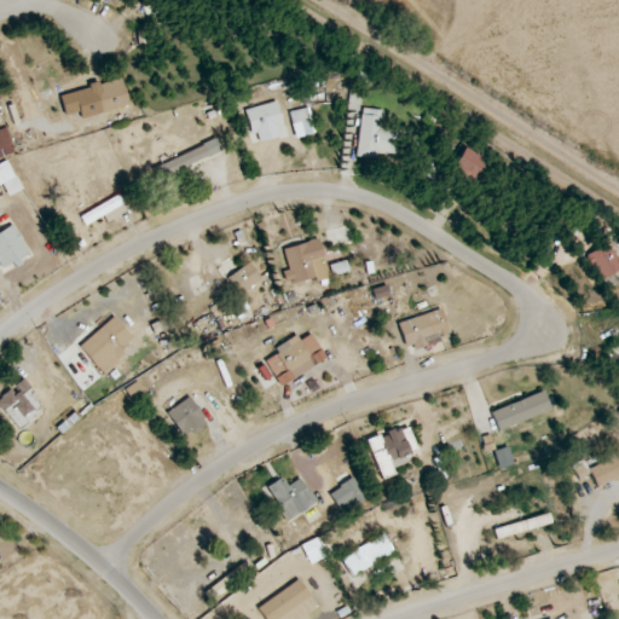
[(127,106),(122,80),(94,85),(100,113),(127,106)]
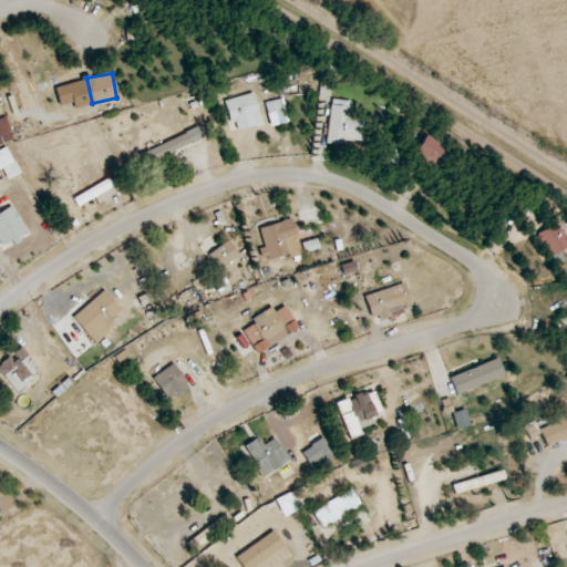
[(235,121),(237,131),(260,124),(251,93),(223,101),(229,123),(235,121)]
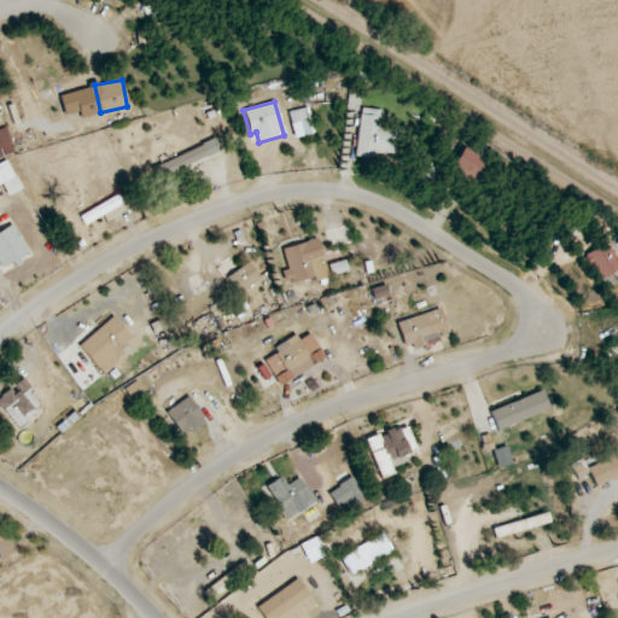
[(312,134),(305,108),(289,111),(295,138),(312,134)]
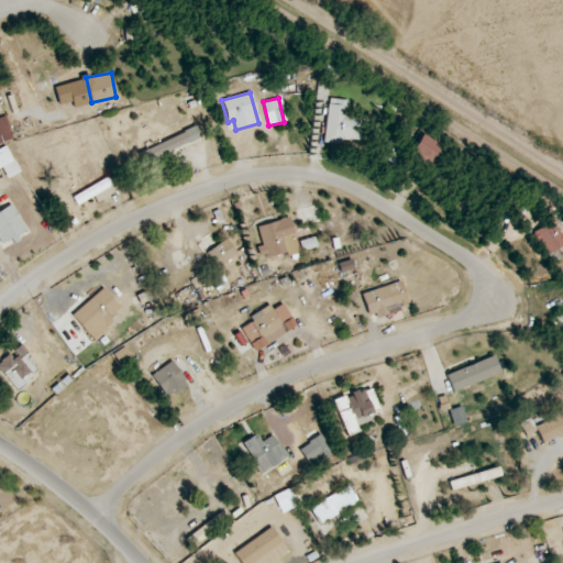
[(349,101),(329,98),(323,142),(343,144),(344,139),(360,140),(362,119),(346,117),(349,101)]
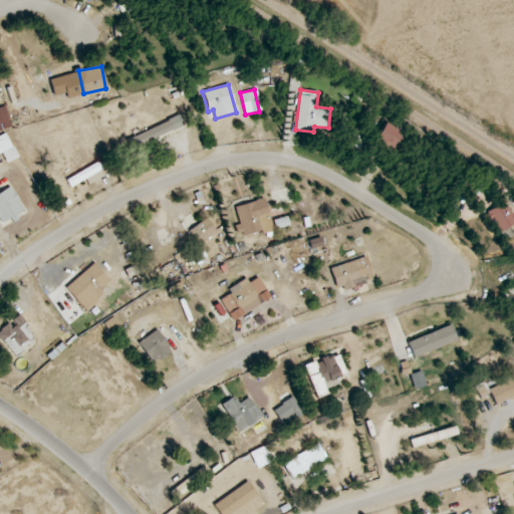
[(0,107),(0,130),(11,127),(6,106),(0,107)]
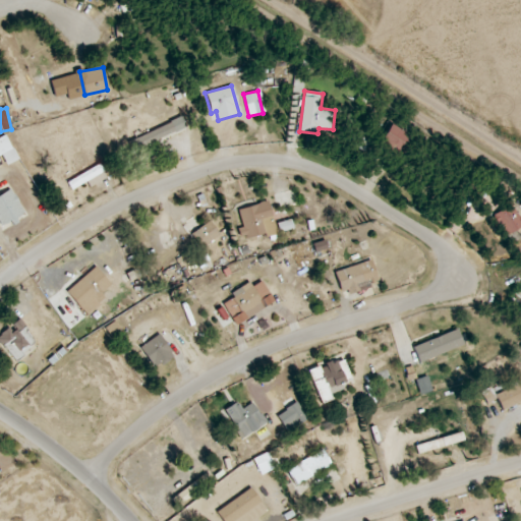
[(185,129),(182,119),(127,140),(130,150),(185,129)]
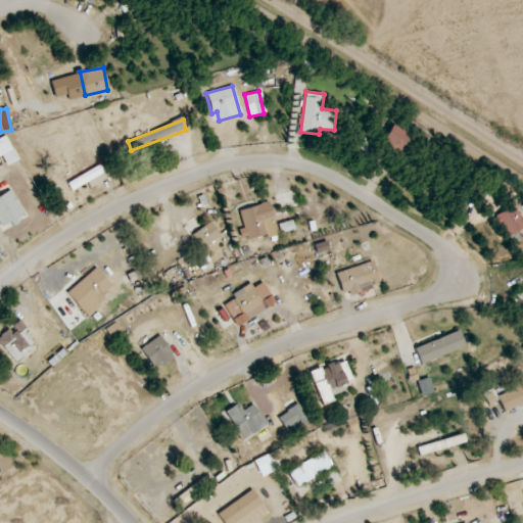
[(378,146),(399,160),(414,139),(392,125),(378,146)]
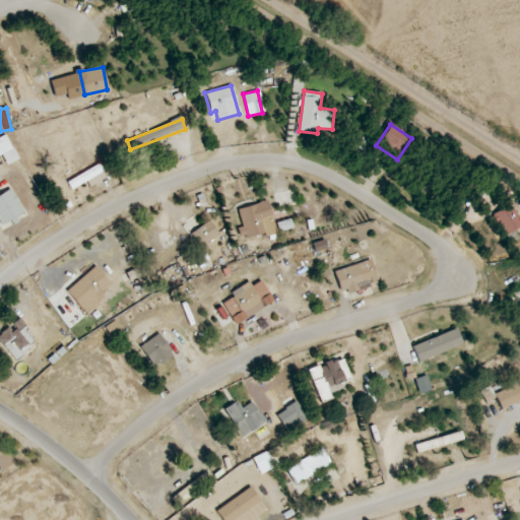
[(6,165),(18,159),(7,135),(0,138),(0,155),(2,155),(6,165)]
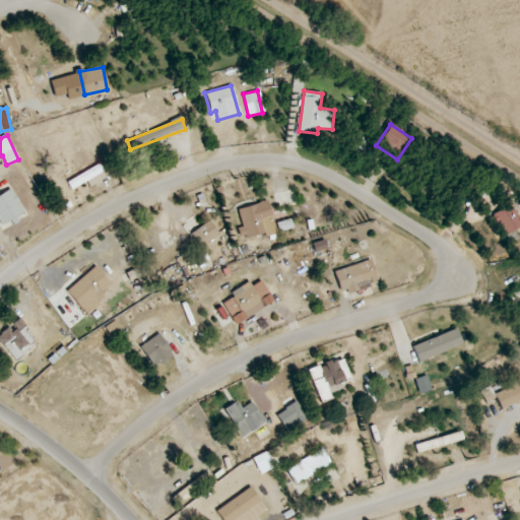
[(13,219),(25,211),(9,188),(0,194),(0,222),(2,225),(12,218),(13,219)]
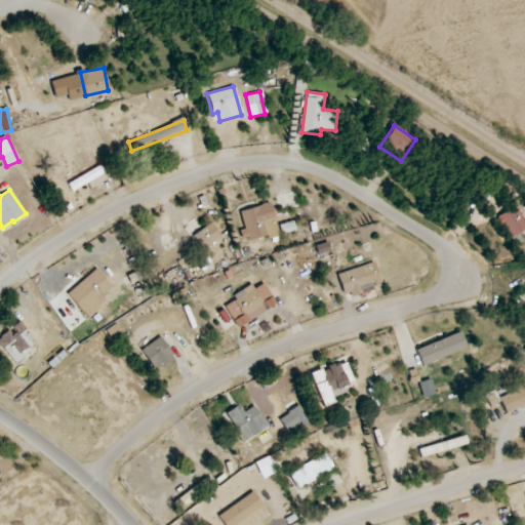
[(244,242),(268,236),(269,239),(279,237),(270,203),(240,211),(244,229),(241,230),(244,242)]
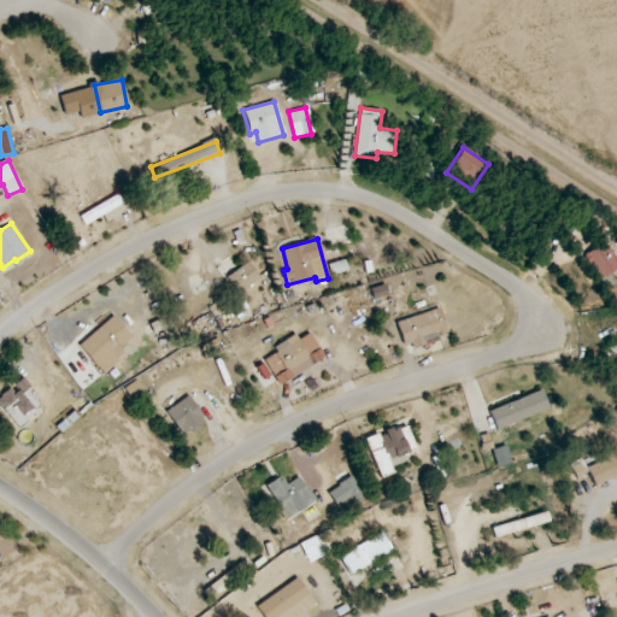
[(616,269),(616,263),(607,242),(583,253),(595,280),(616,269)]
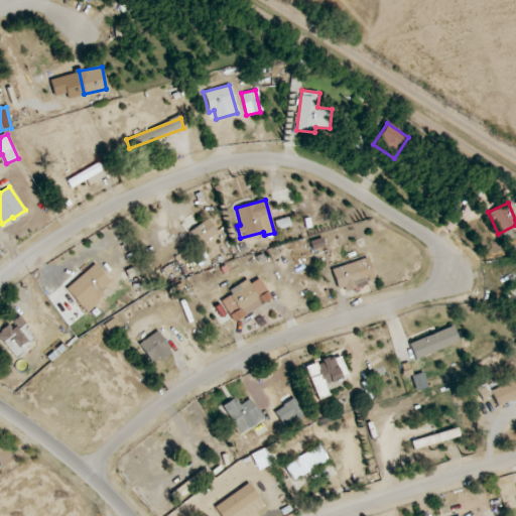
[(200,246),(218,234),(209,219),(189,231),(200,246)]
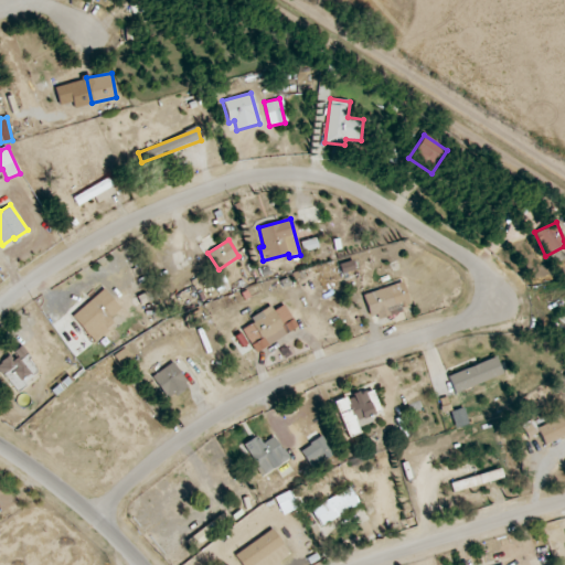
[(409,304),(402,281),(362,296),(371,320),(391,313),(390,311),(409,304)]
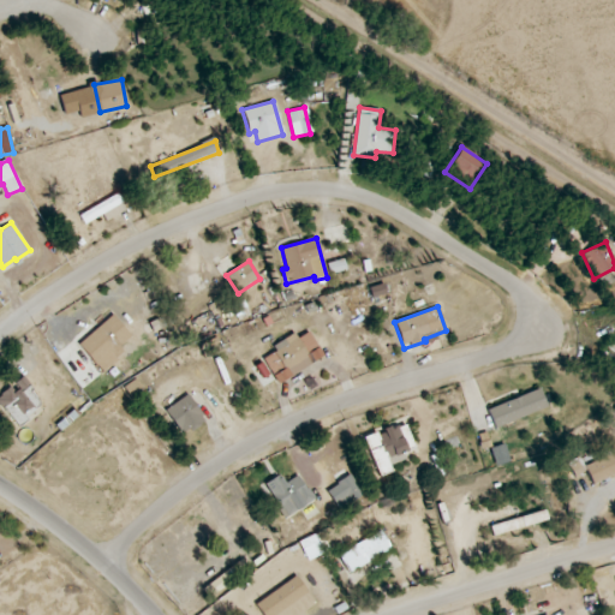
[(131,336),(115,315),(78,342),(101,372),(126,353),(120,345),(131,336)]
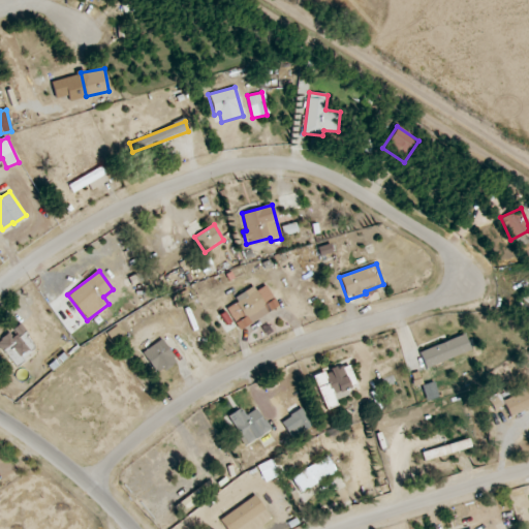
[(255,291),(252,286),(234,298),(237,302),(225,309),(239,331),(278,307),(266,285),(255,291)]
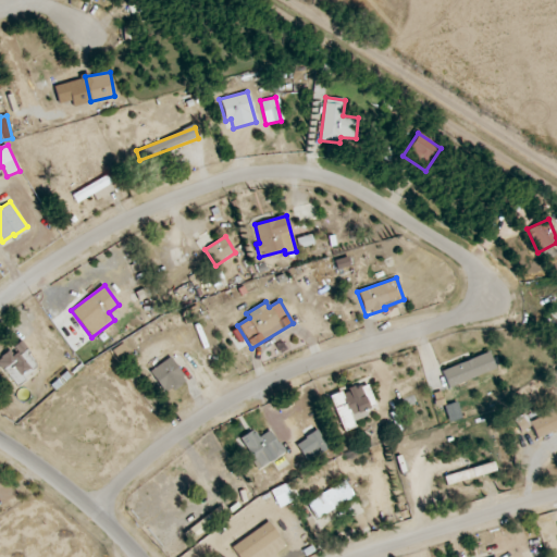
[(0,367),(15,384),(38,364),(19,342),(0,357),(0,367)]
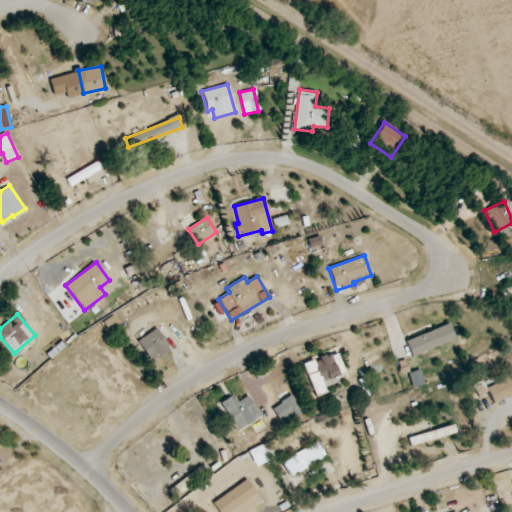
[(405,340),(411,356),(455,339),(449,324),(405,340)]
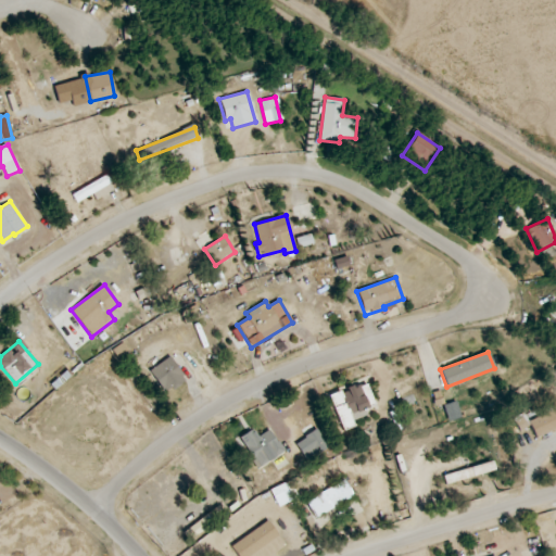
[(149,370),(164,394),(186,380),(171,356),(149,370)]
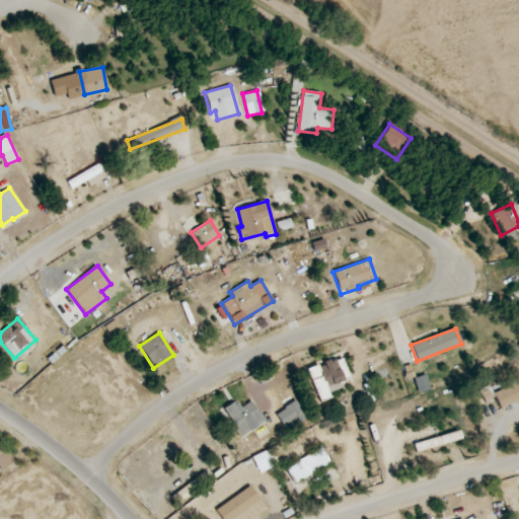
[(349,378),(341,357),(307,370),(319,401),(329,397),(327,392),(342,387),(340,381),(349,378)]
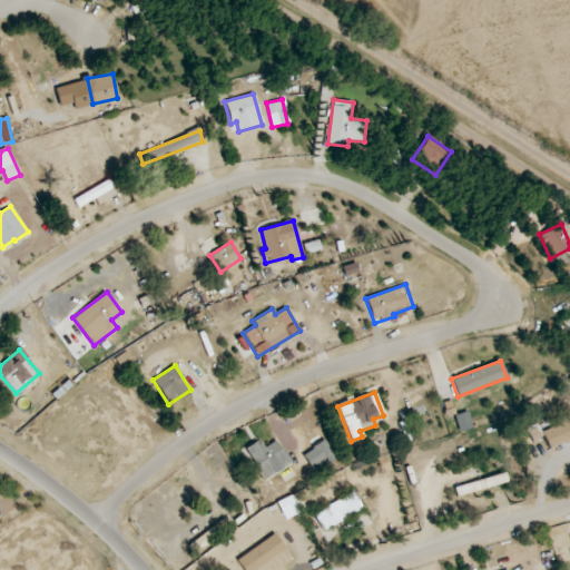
[(460,432),(472,428),(467,411),(454,415),(460,432)]
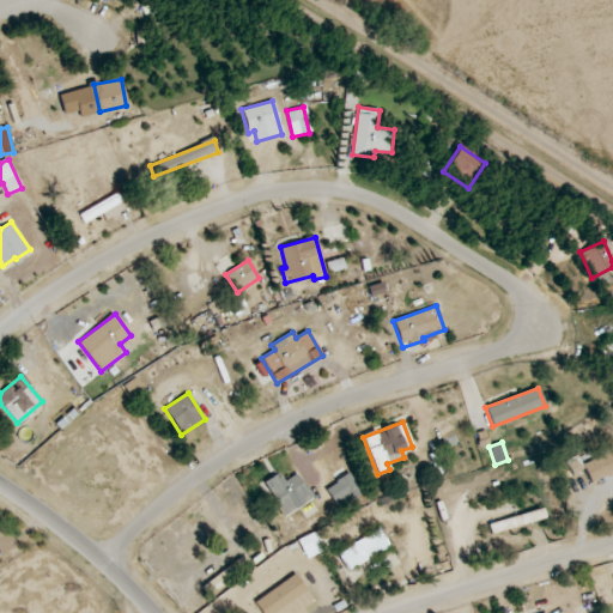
[(590,484),(612,472),(612,461),(608,451),(582,465),(590,484)]
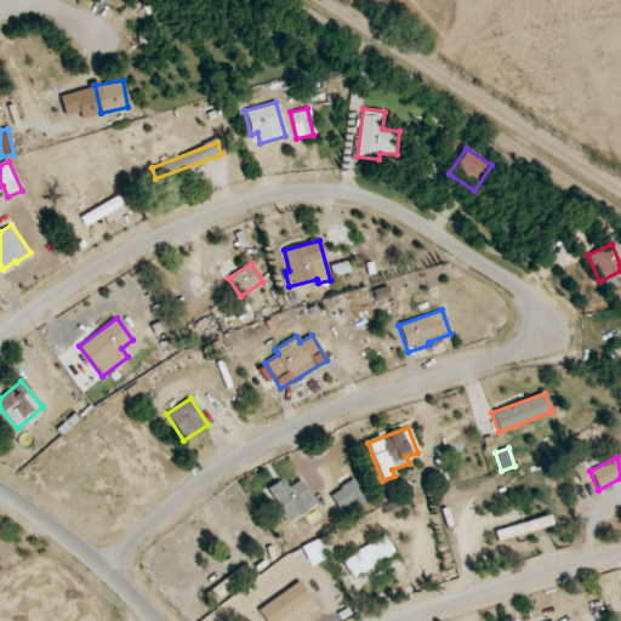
[(574,468),(581,482),(591,476),(585,462),(574,468)]
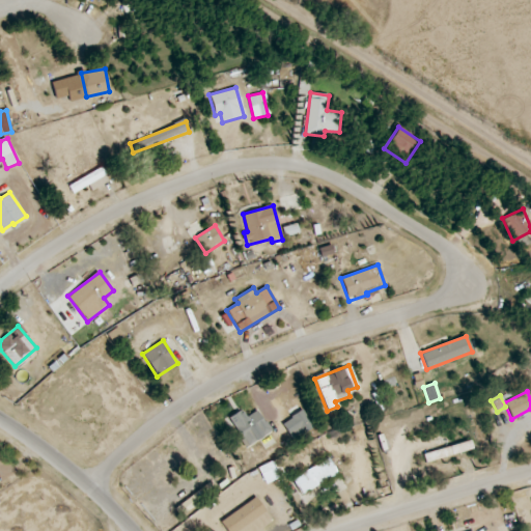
[(246,447),(271,431),(257,410),(246,417),(242,410),(228,418),(246,447)]
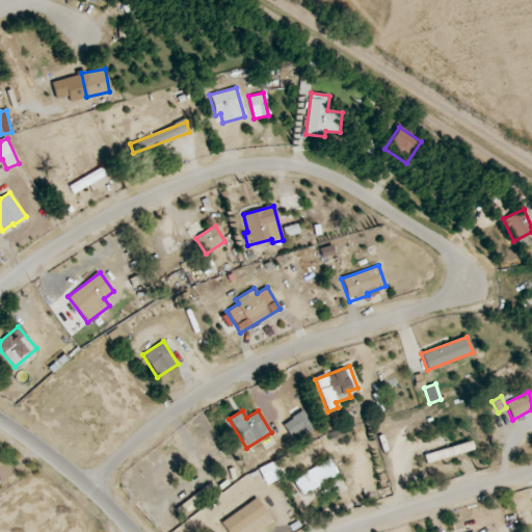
[(292,441),(312,429),(302,411),(283,423),(292,441)]
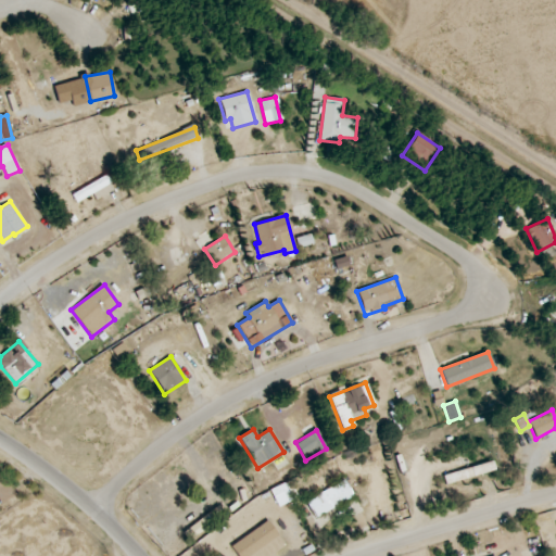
[(458,480),(494,470),(493,463),(456,471),(458,480)]
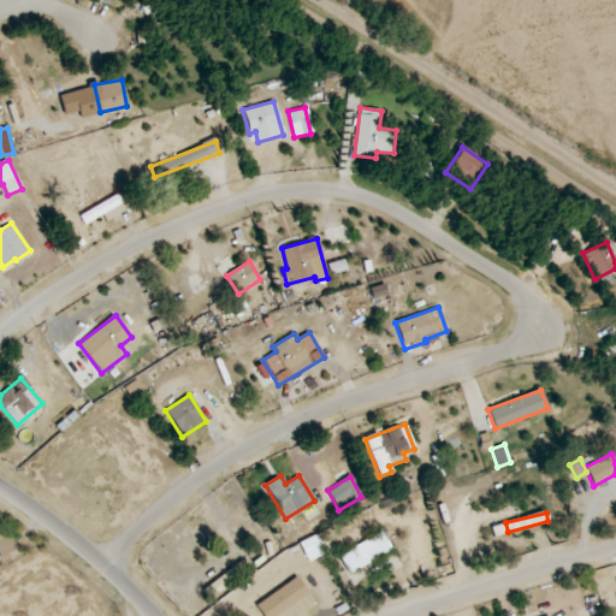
[(338,554),(349,573),(392,550),(383,531),(338,554)]
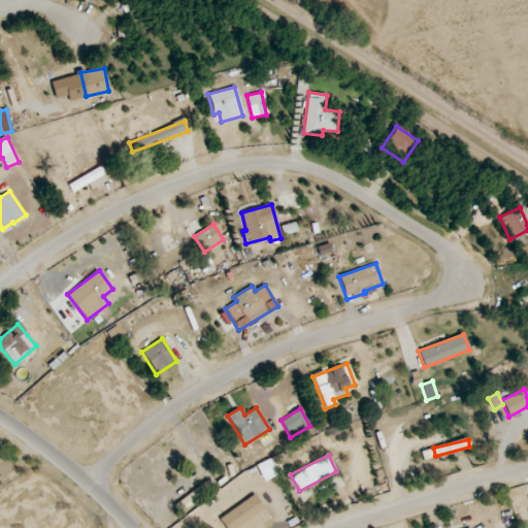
[(219,520),(225,527),(257,527),(271,518),(253,494),(219,520)]
